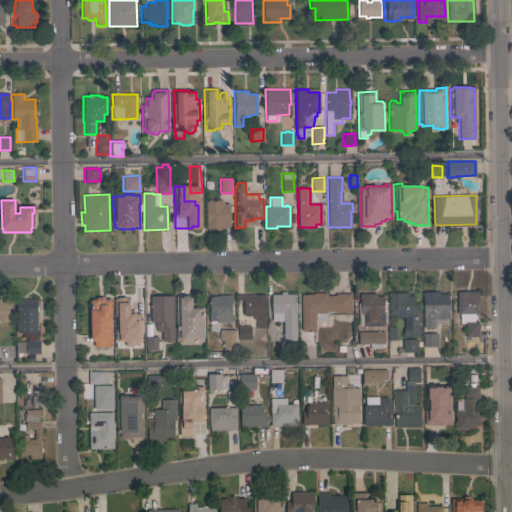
[(205,201),(223,201),(223,204),(229,203),(229,226),(223,226),(223,228),(221,228),(220,230),(216,230),(215,228),(206,228),(205,201)]
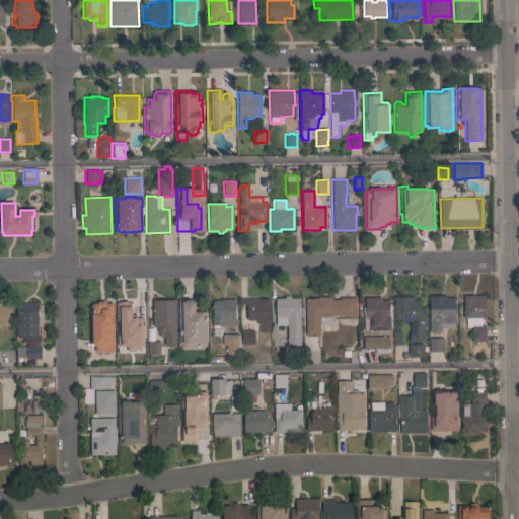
[(275,298),(284,298),(284,296),(289,295),(290,298),(298,298),(299,306),(300,306),(300,314),(299,314),(300,345),(287,345),(287,325),(276,325),(275,298)]
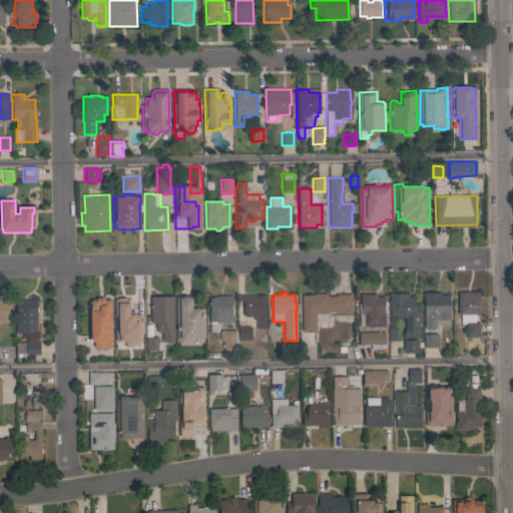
[(478,292),(479,314),(475,314),(475,323),(479,323),(479,337),(466,338),(466,324),(460,324),(460,314),(458,315),(458,292),(478,292)]
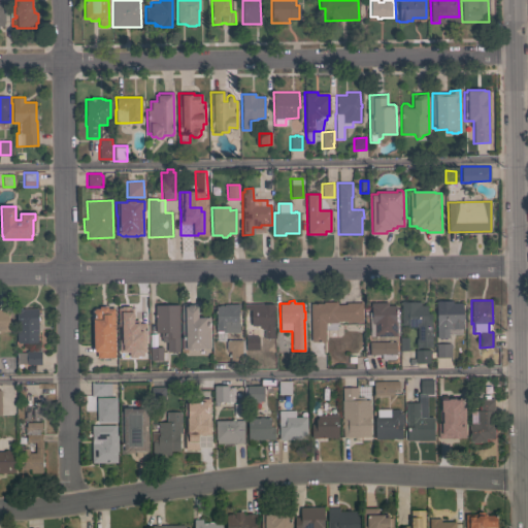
[(400,302),(421,301),(421,305),(427,305),(427,312),(430,312),(430,326),(431,326),(431,347),(419,348),(416,348),(416,338),(417,338),(417,327),(407,327),(407,325),(401,325),(400,302)]
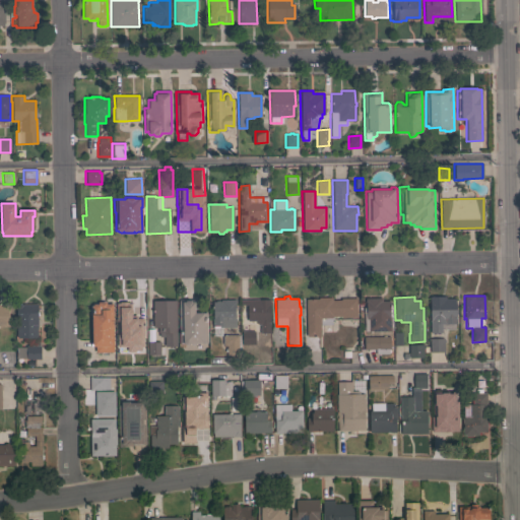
[(429,297),(445,297),(445,299),(455,299),(455,308),(457,308),(457,314),(455,314),(455,323),(441,324),(441,332),(430,333),(429,297)]
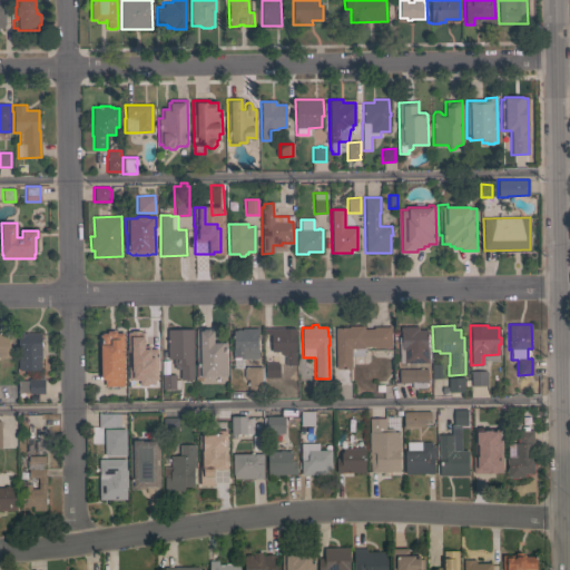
[(334,327),(349,327),(349,326),(363,326),(363,330),(373,328),(373,326),(391,326),(391,347),(373,349),(373,346),(365,346),(365,350),(363,350),(363,356),(351,356),(351,369),(335,369),(334,327)]
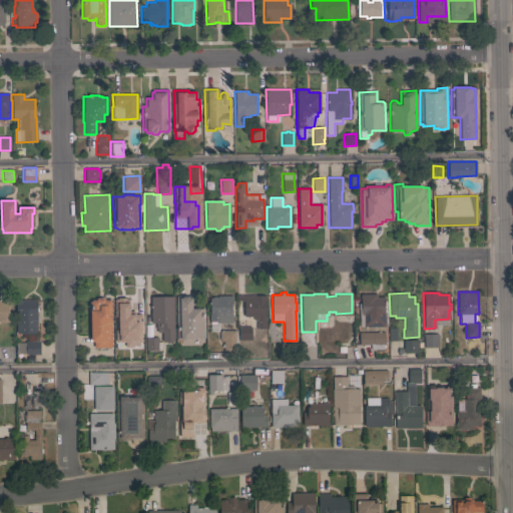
[(361,315),(360,294),(377,294),(377,297),(384,297),(384,326),(363,327),(363,315),(361,315)]
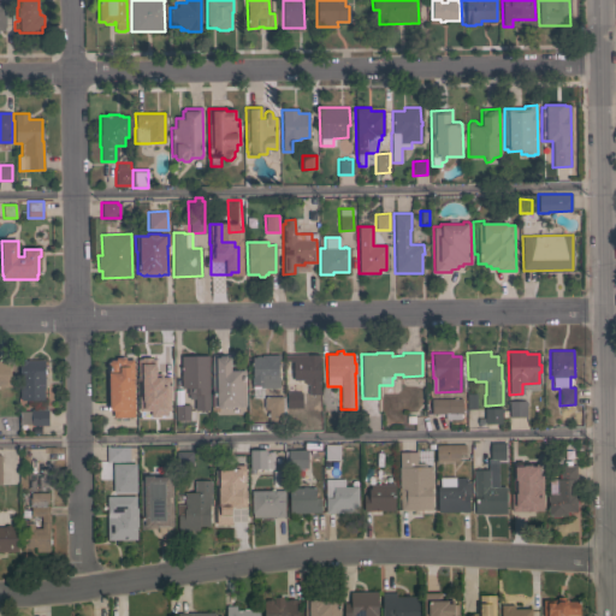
[(319,395),(308,395),(308,384),(304,384),(304,380),(292,380),(292,361),(284,361),(284,355),(319,354),(319,395)]
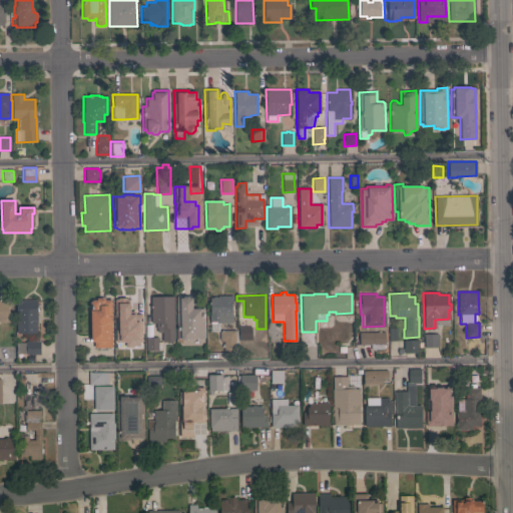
[(174,342),(173,342),(173,343),(169,343),(169,342),(162,342),(162,332),(157,332),(157,329),(155,329),(155,323),(150,323),(150,297),(173,296),(174,342)]
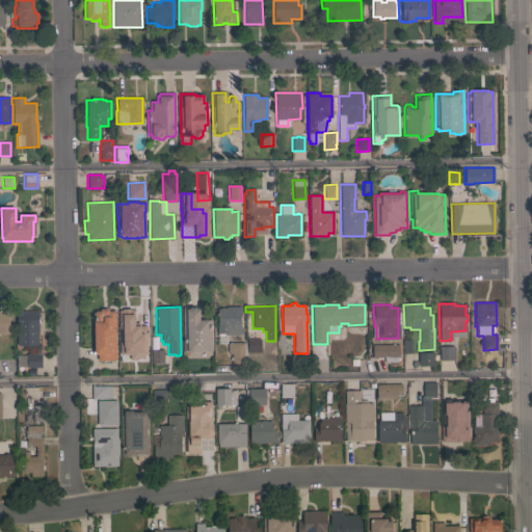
[(183,307),(198,307),(198,320),(211,320),(211,350),(194,351),(193,352),(189,352),(188,350),(184,351),(183,307)]
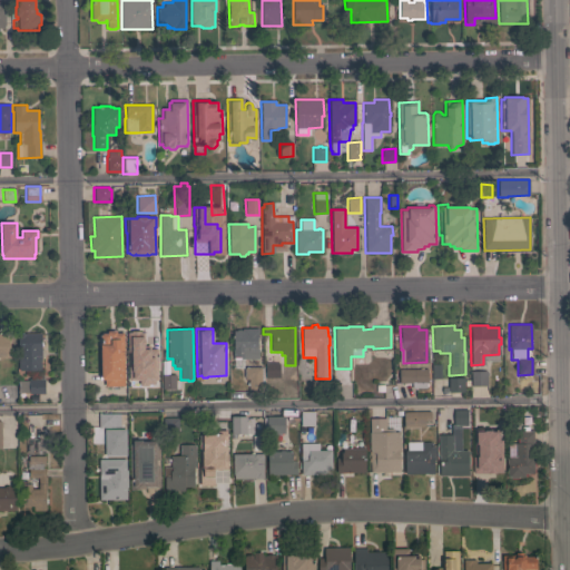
[(233,360),(232,350),(234,350),(233,331),(242,331),(242,328),(258,328),(258,331),(256,332),(257,349),(258,359),(233,360)]
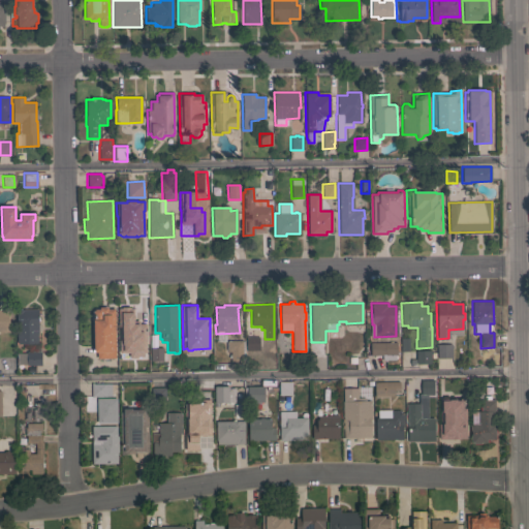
[(147,306),(147,320),(143,320),(143,333),(139,333),(139,338),(133,338),(133,337),(123,337),(123,330),(118,330),(117,317),(124,317),(124,315),(127,315),(127,306),(147,306)]
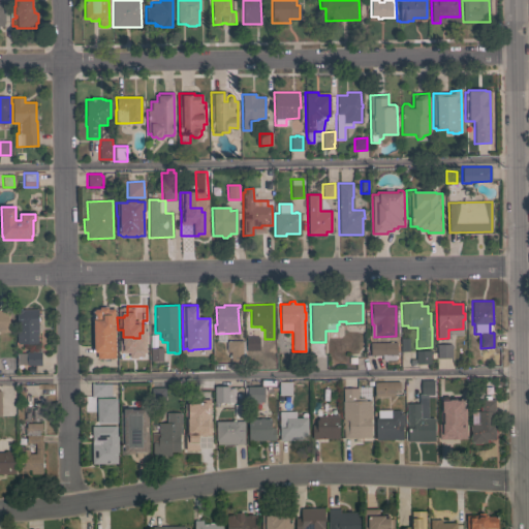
[(115,358),(97,359),(97,352),(93,352),(93,319),(93,311),(95,309),(99,309),(99,307),(107,307),(107,309),(114,309),(115,358)]
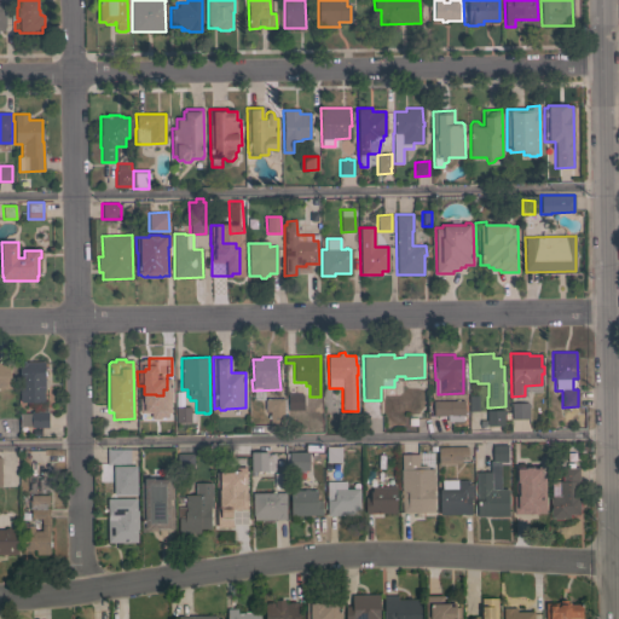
[(0,362),(10,362),(11,388),(0,388),(0,362)]
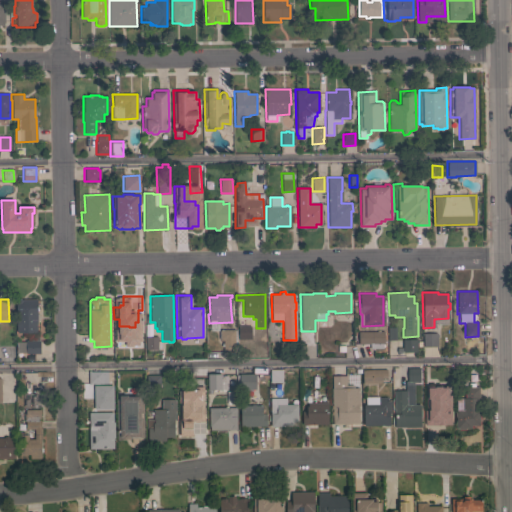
[(37,320),(36,320),(36,334),(17,334),(17,331),(16,331),(15,299),(36,299),(37,320)]
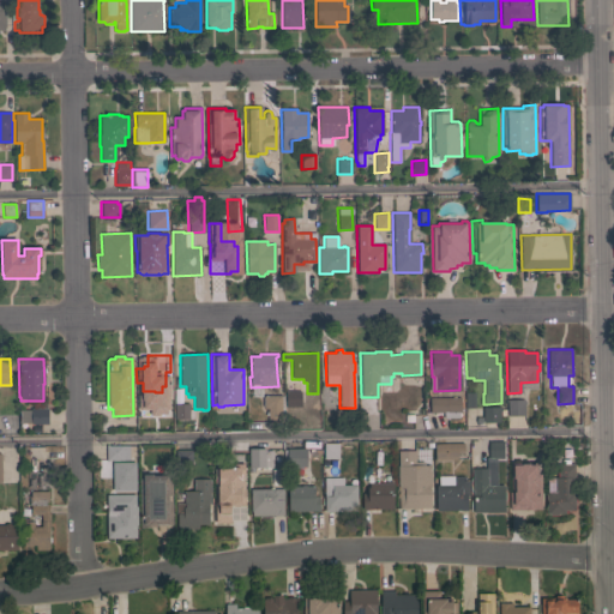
[(173,404),(185,404),(184,389),(173,389),(173,404)]
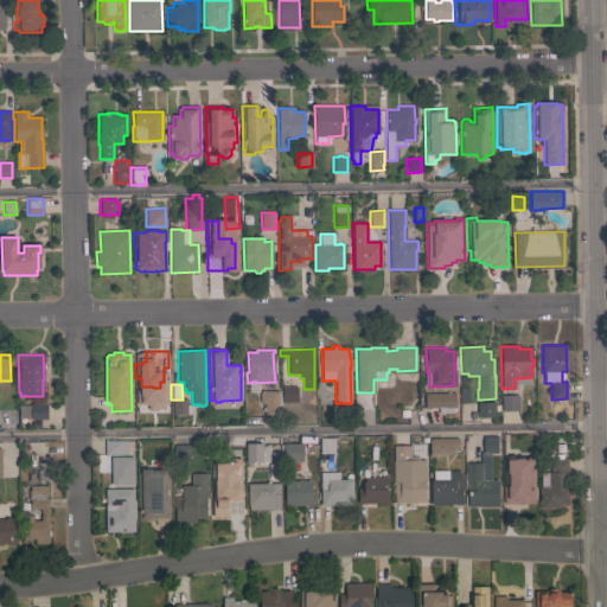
[(282,402),(282,387),(296,387),(298,402),(282,402)]
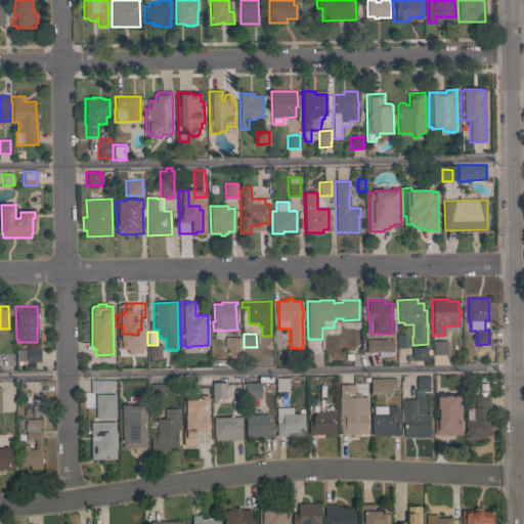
[(396,348),(396,335),(404,334),(404,348),(396,348)]
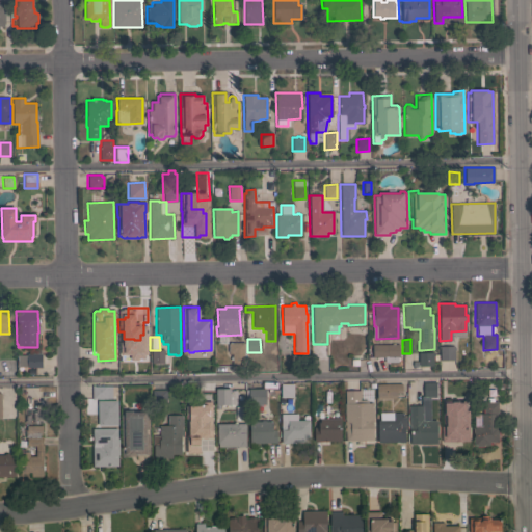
[(245,366),(232,366),(232,353),(229,353),(228,343),(245,343),(245,366)]
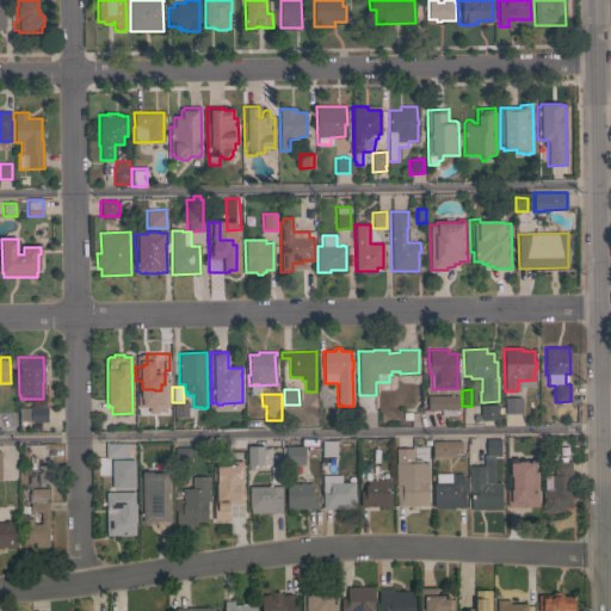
[(457,395),(458,409),(456,409),(456,415),(440,415),(440,411),(427,411),(427,395),(457,395)]
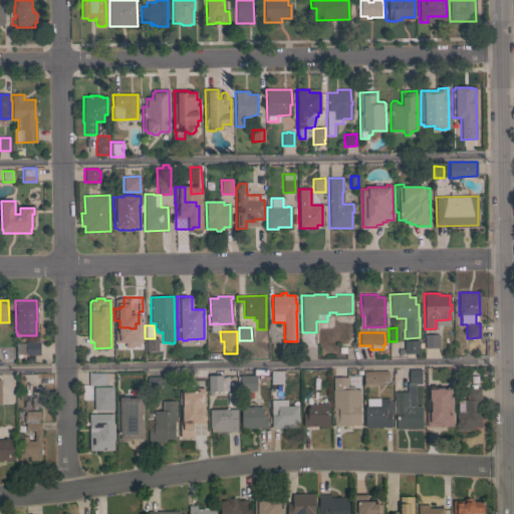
[(425,348),(425,334),(438,334),(439,347),(425,348)]
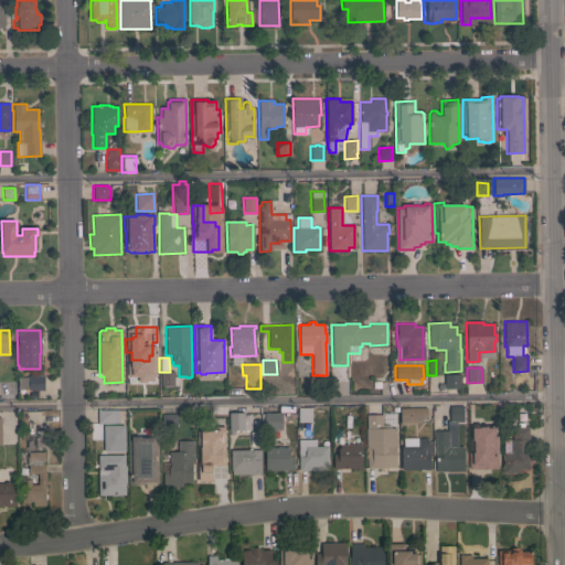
[(160,372),(173,371),(173,376),(178,376),(178,385),(160,385),(160,372)]
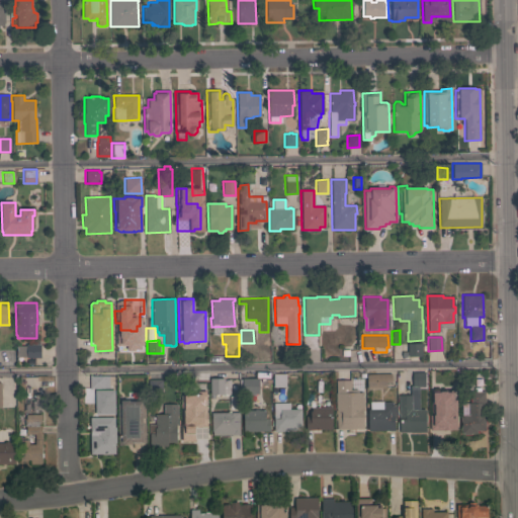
[(115,355),(115,341),(128,341),(130,355),(115,355)]
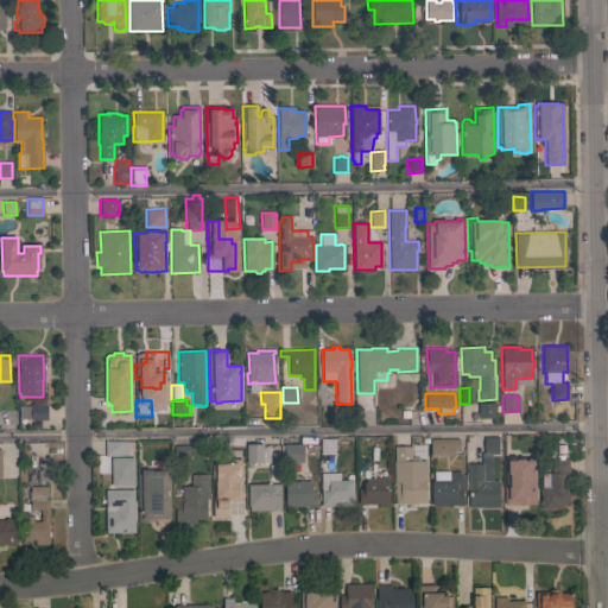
[(495,418),(477,418),(477,403),(494,403),(495,418)]
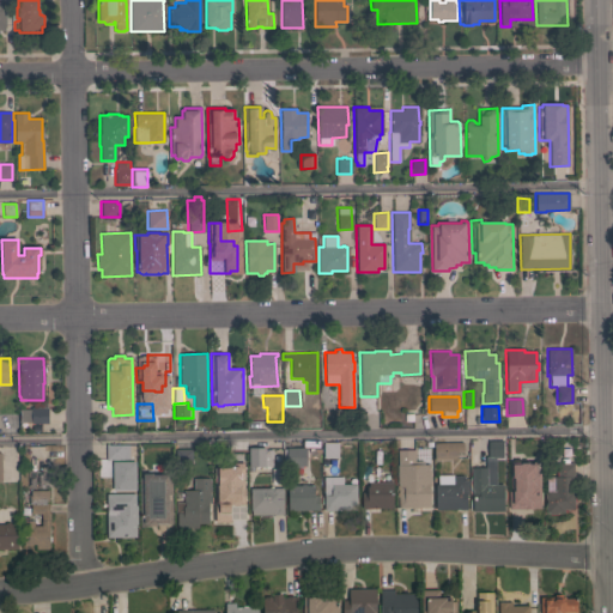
[(30,423),(30,407),(47,407),(47,423),(30,423)]
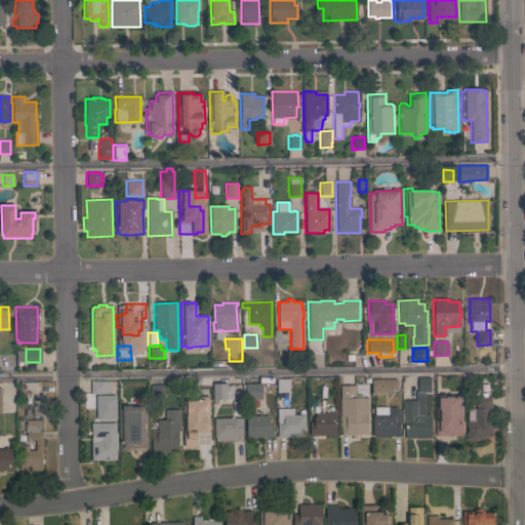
[(404,438),(403,401),(415,400),(415,391),(417,391),(417,377),(430,377),(430,391),(423,392),(425,415),(431,415),(431,438),(404,438)]
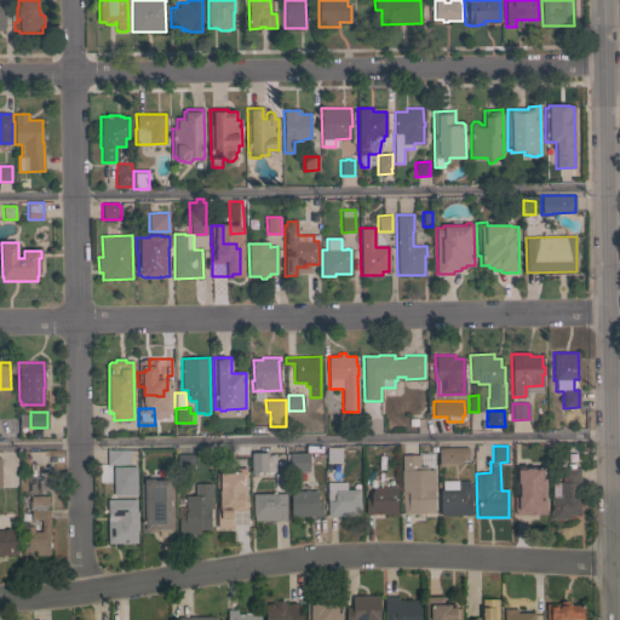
[(326,463),(326,447),(342,447),(342,463),(326,463)]
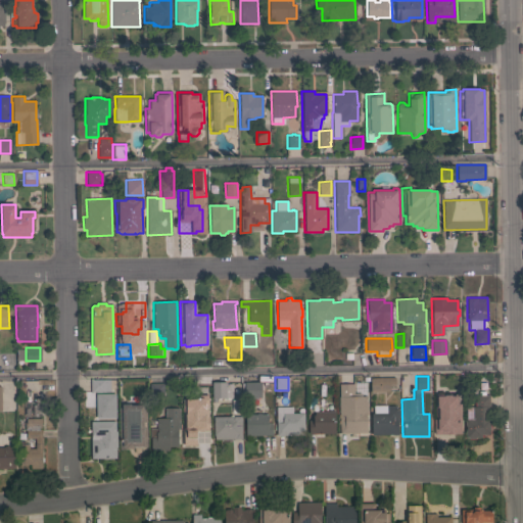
[(394,377),(394,386),(389,386),(389,391),(370,392),(370,378),(394,377)]
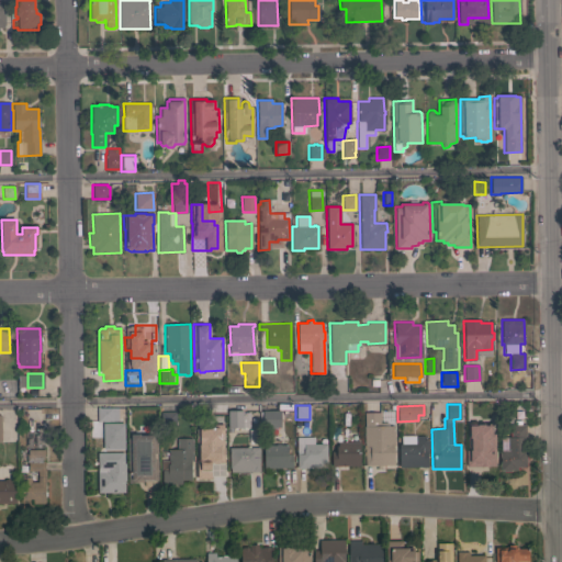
[(97,422),(97,407),(99,407),(99,408),(117,407),(117,420),(97,422)]
